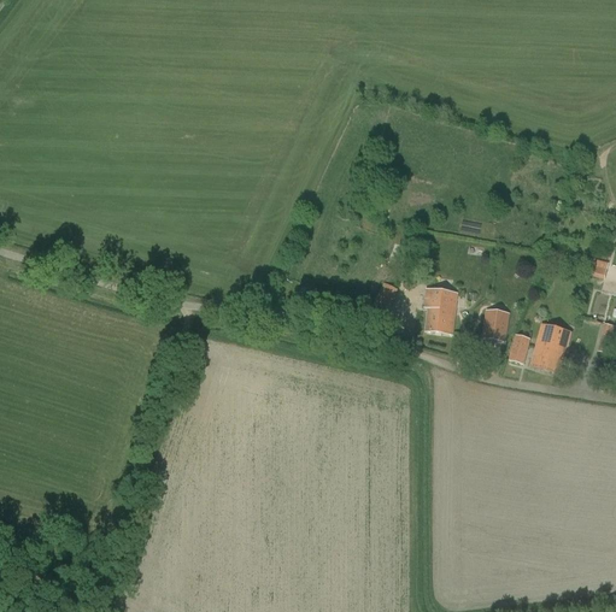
[(604,277),(608,260),(594,257),(590,274),(604,277)]
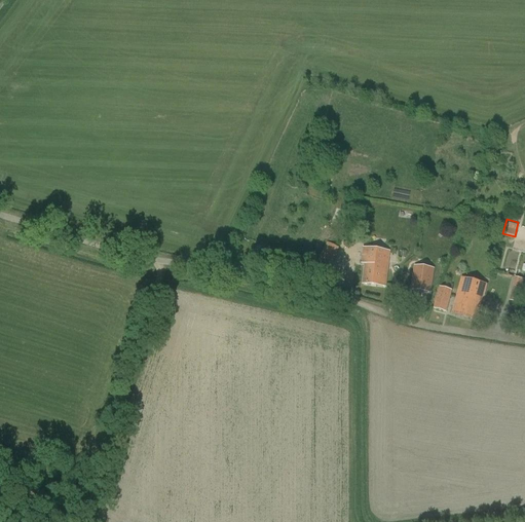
[(385,283),(389,248),(363,244),(361,260),(364,260),(361,280),(385,283)]
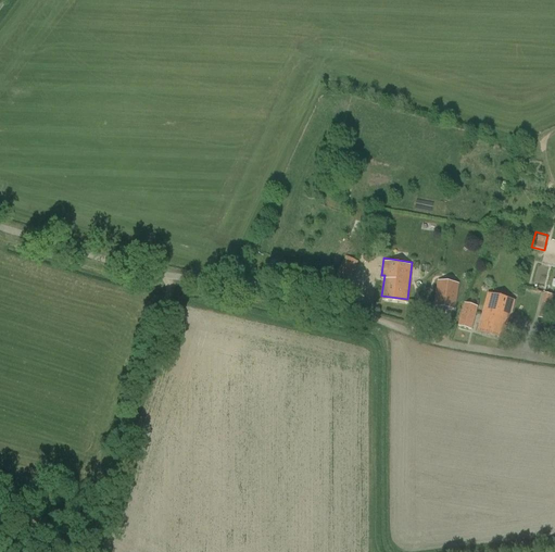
[(455,305),(458,279),(437,277),(433,303),(455,305)]
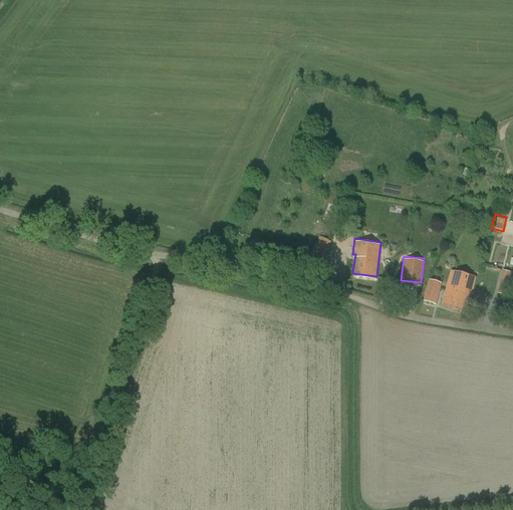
[(471,287),(475,274),(451,267),(441,303),(464,309),(470,286),(471,287)]
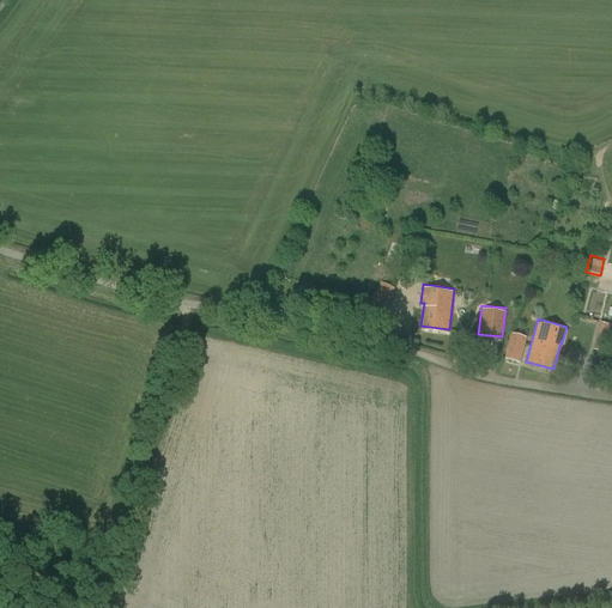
[(520,359),(526,334),(511,329),(504,356),(520,359)]
